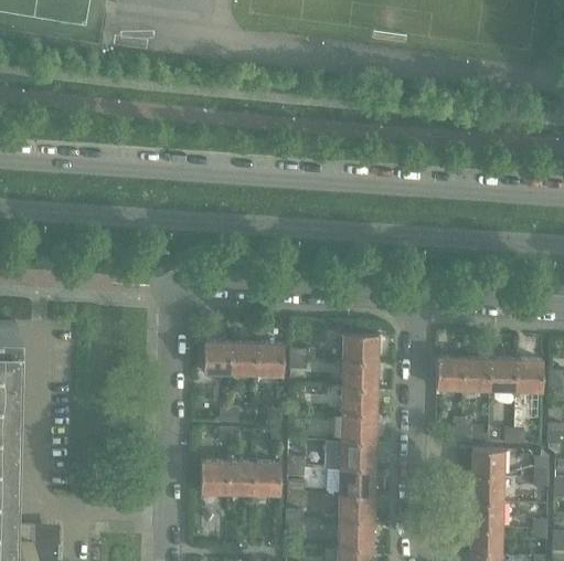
[(0,324),(0,560),(49,560),(50,537),(12,537),(17,325),(0,324)]
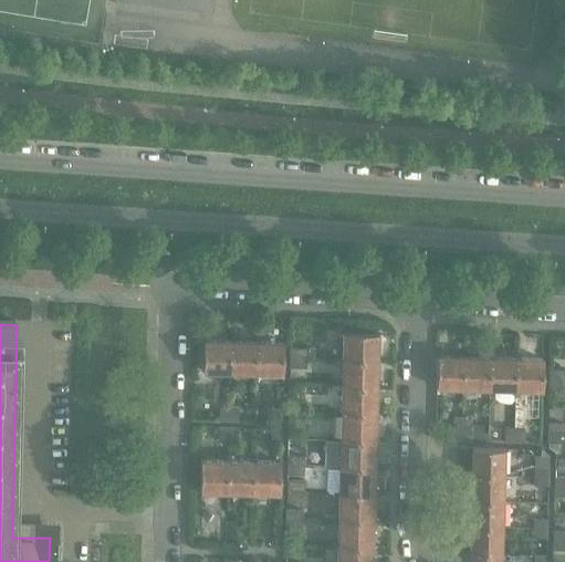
[(345,337),(344,365),(379,365),(379,337),(345,337)]
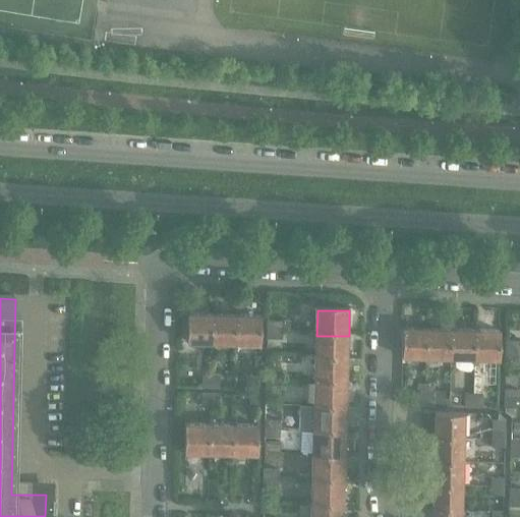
[(188,346),(213,347),(214,318),(189,318),(188,346)]
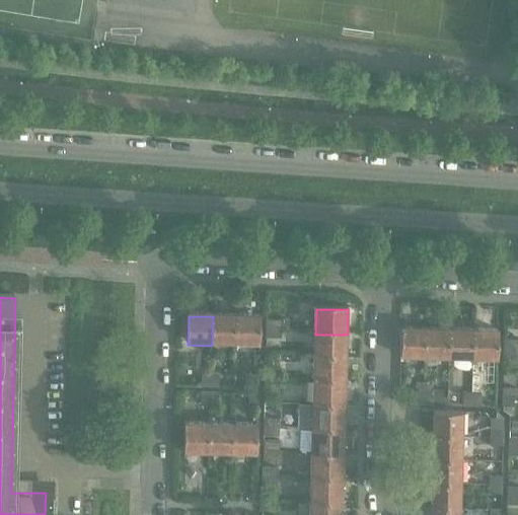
[(237,317),(213,316),(212,346),(236,346),(237,317)]
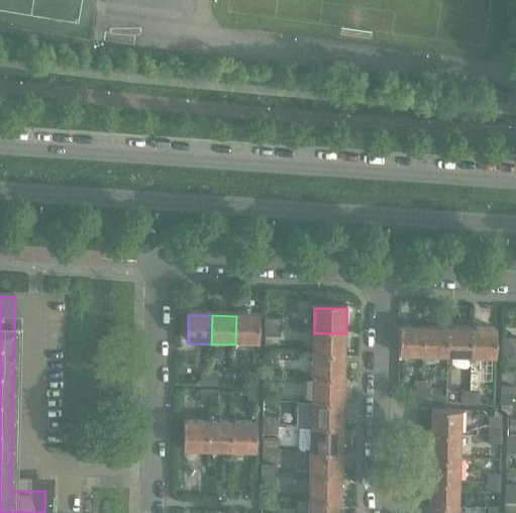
[(261,316),(236,316),(235,344),(260,345),(261,316)]
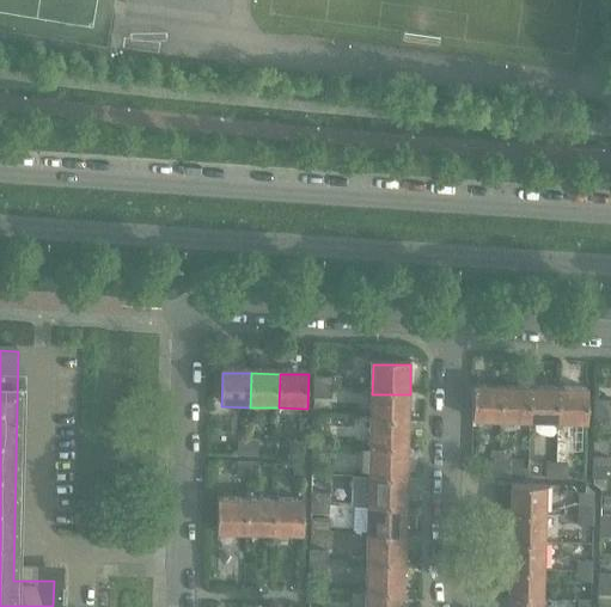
[(330,382),(316,381),(315,393),(330,393),(330,382)]
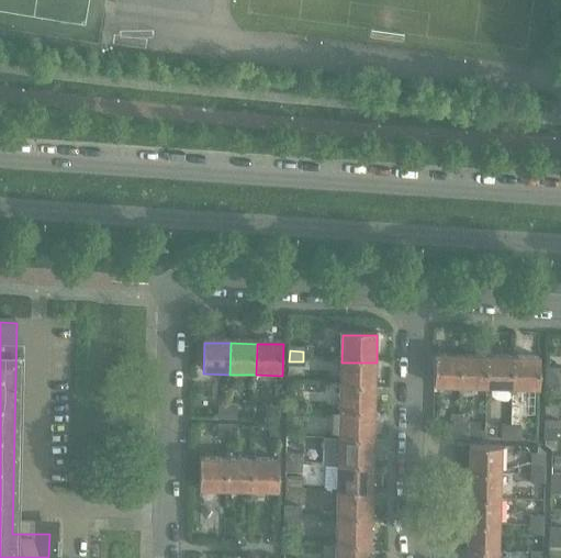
[(462,358),(436,358),(435,389),(461,390),(462,358)]
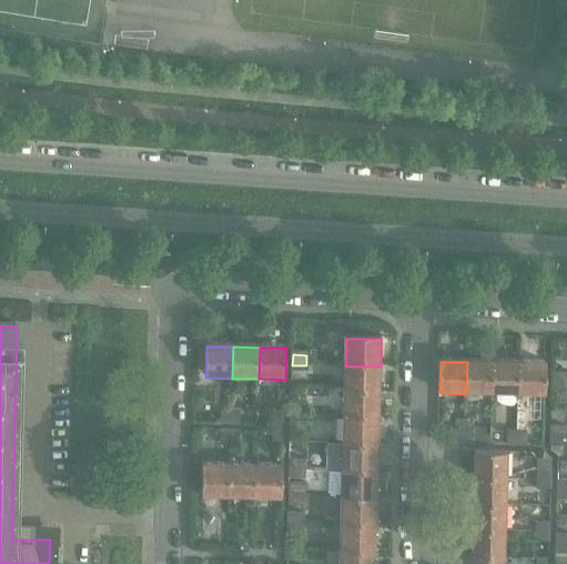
[(493,363),(467,362),(466,394),(493,394),(493,363)]
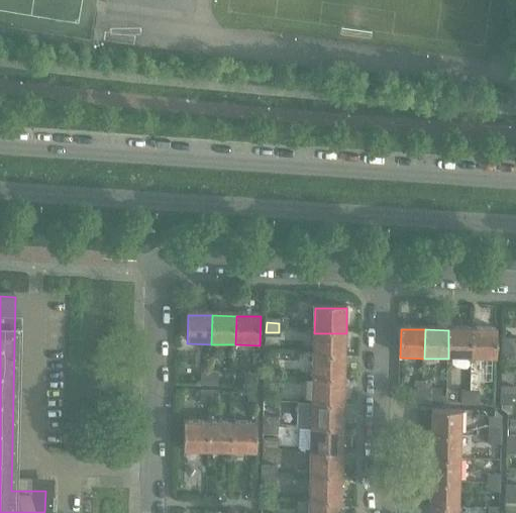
[(474,331),(448,330),(448,358),(473,360),(474,331)]
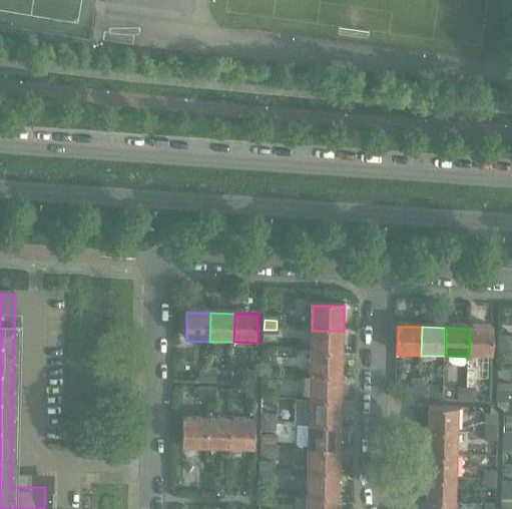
[(493,329),(470,329),(469,357),(493,357),(493,329)]
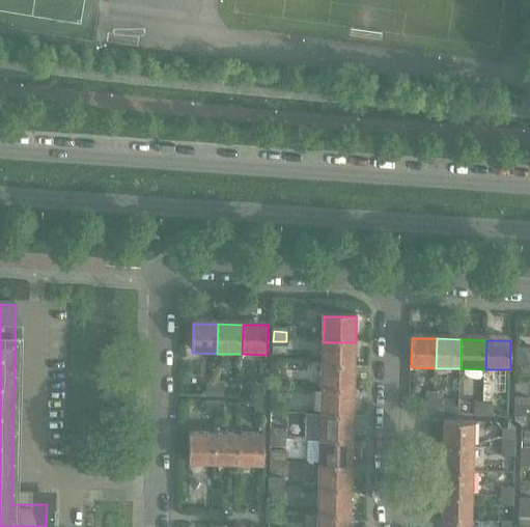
[(286,341),(273,341),(273,350),(286,350),(286,341)]
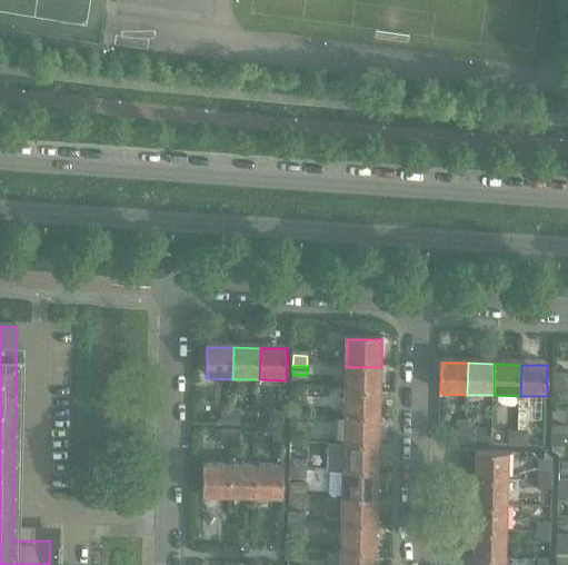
[(381,367),(346,367),(345,394),(380,395),(381,367)]
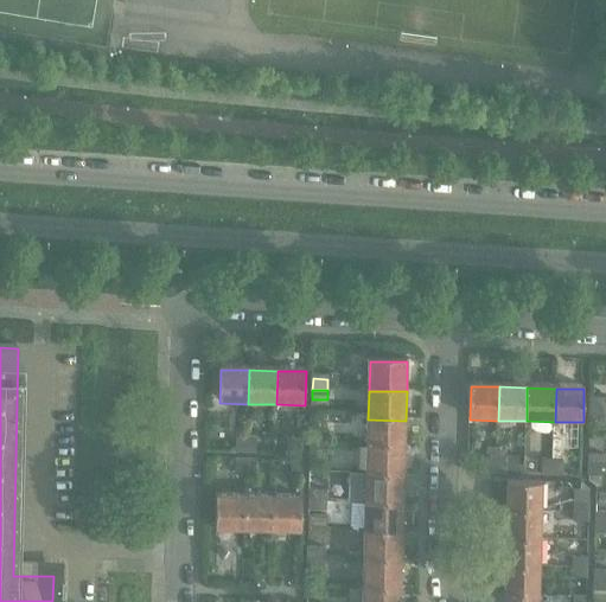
[(605,402),(591,402),(591,412),(605,412),(605,402)]
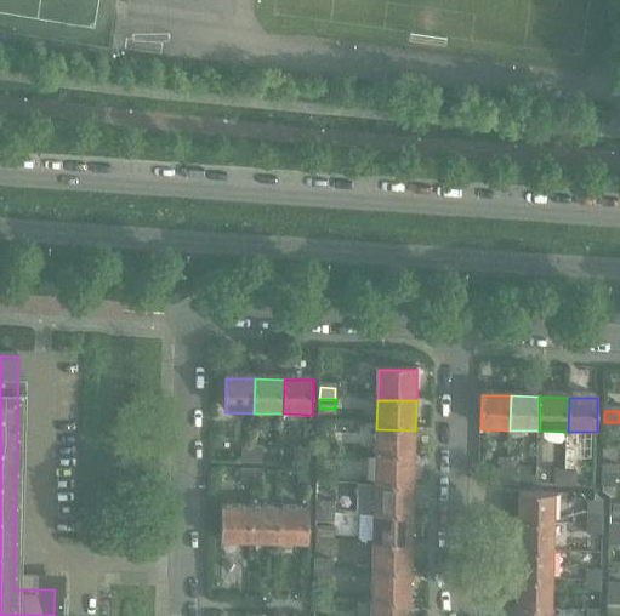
[(619,422),(604,422),(604,432),(619,432),(619,422)]
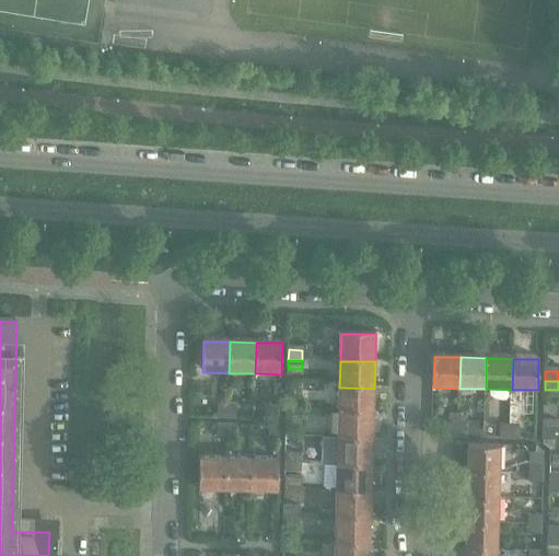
[(374,389),(339,387),(339,414),(373,415),(374,389)]
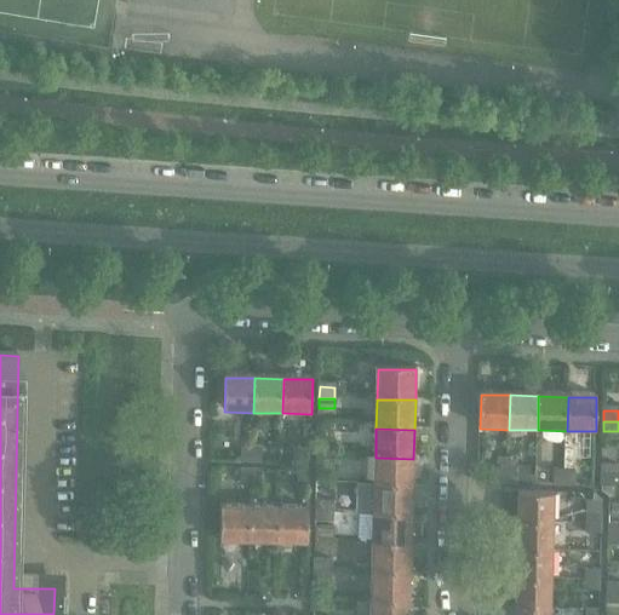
[(333,446),(317,446),(317,457),(333,458),(333,446)]
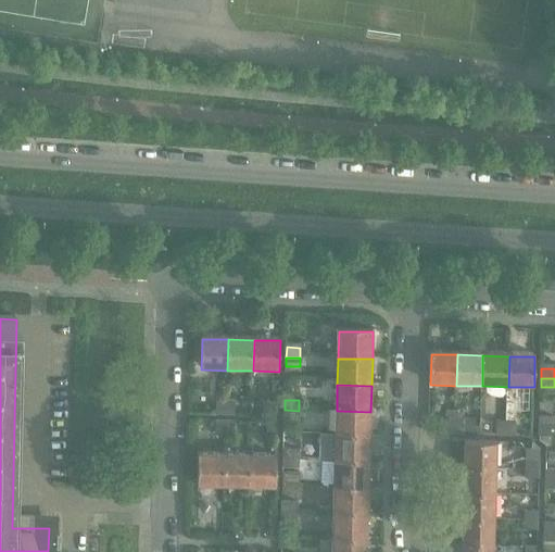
[(217,404),(216,418),(226,418),(227,404),(217,404)]
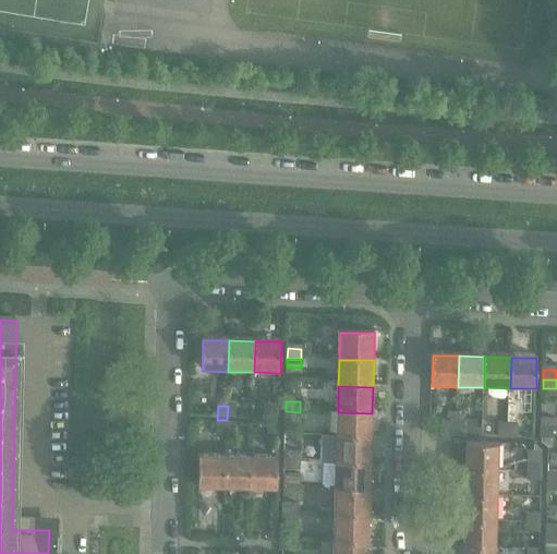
[(237,406),(228,406),(227,420),(237,420),(237,406)]
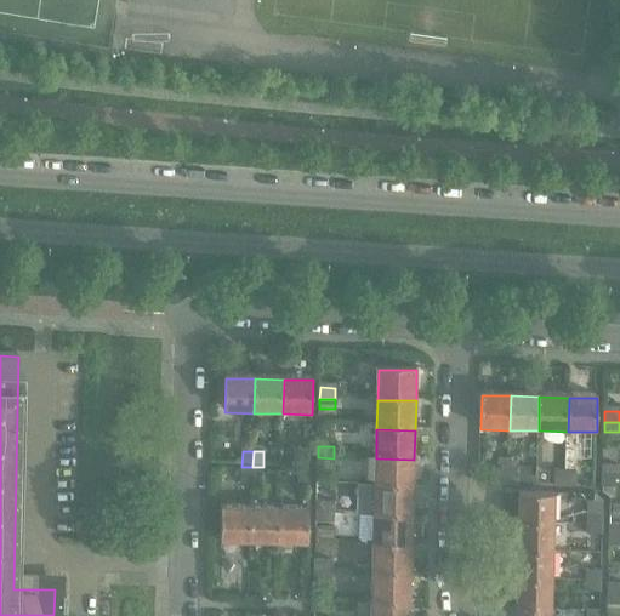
[(300,452),(300,468),(311,468),(311,452),(300,452)]
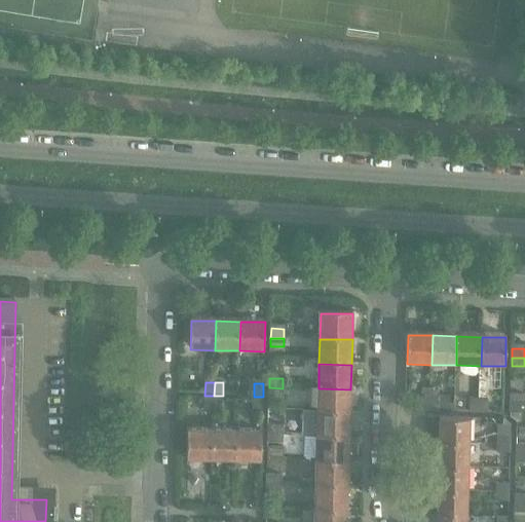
[(283,388),(269,387),(269,396),(283,397),(283,388)]
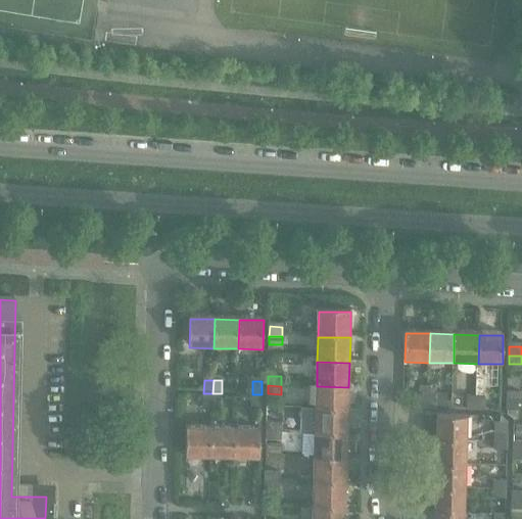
[(348,387),(317,386),(316,412),(348,412),(348,387)]
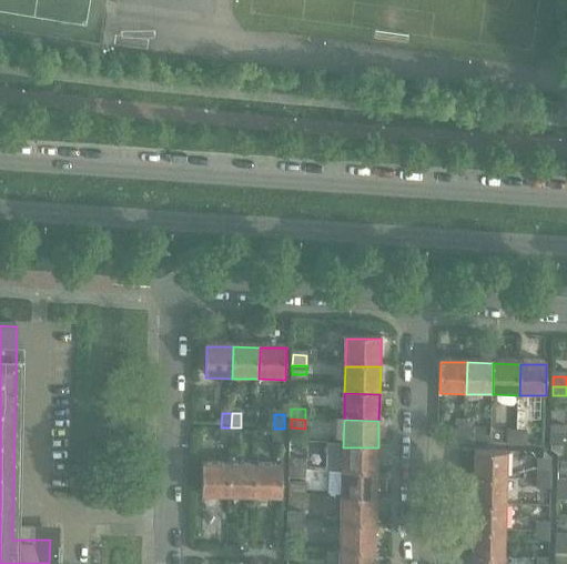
[(565,430),(552,430),(550,441),(565,441),(565,430)]
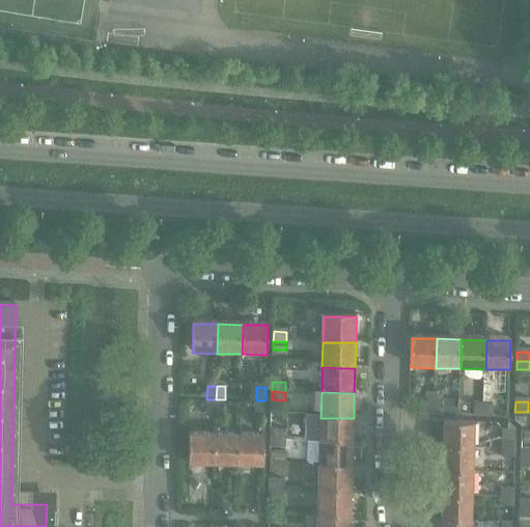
[(426,404),(425,417),(435,417),(436,405),(426,404)]
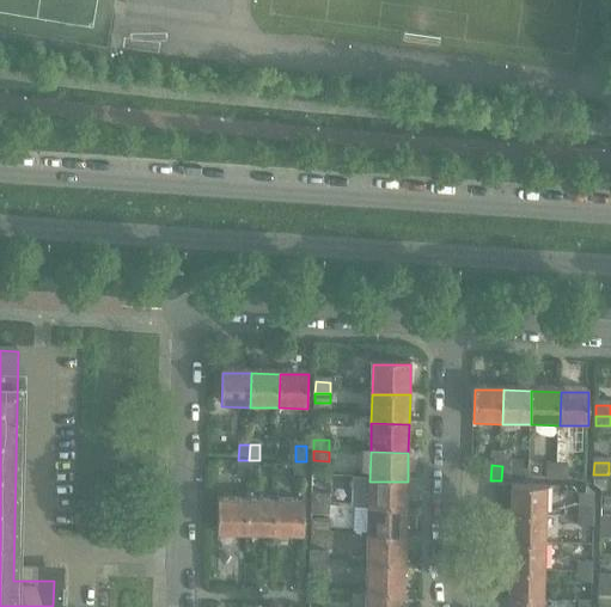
[(512,466),(502,466),(501,480),(512,482),(512,466)]
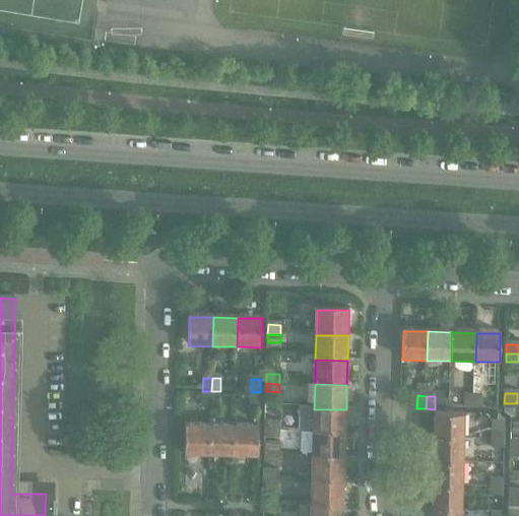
[(211,397),(202,397),(202,409),(211,410),(211,397)]
